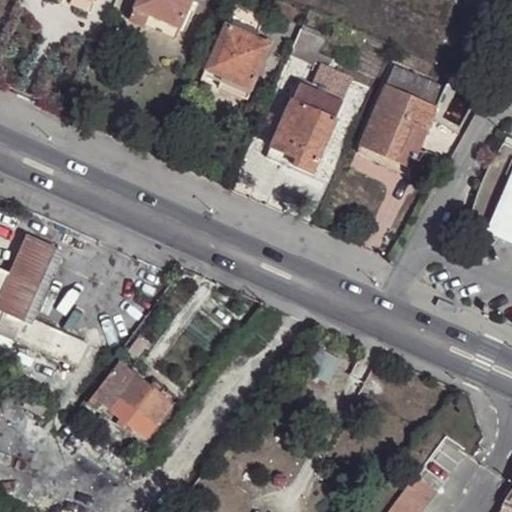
[(137,0),(133,11),(179,33),(192,2),(196,4),(198,0),(137,0)]
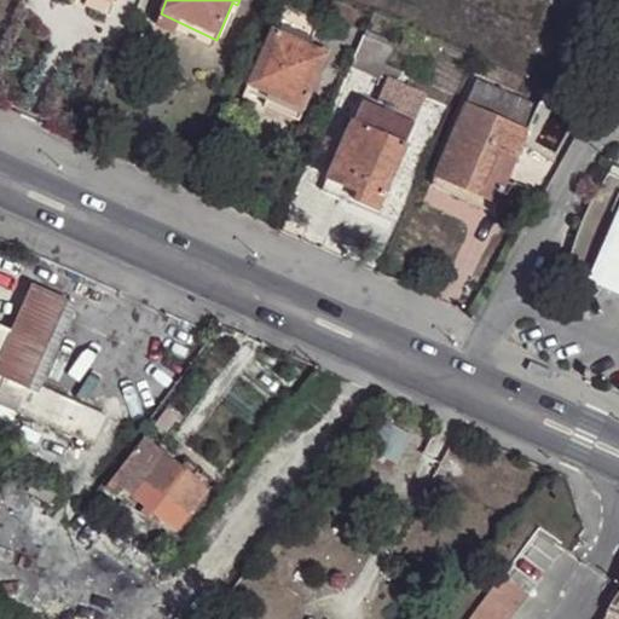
[(282,3),(271,27),(310,42),(320,19),(282,3)]
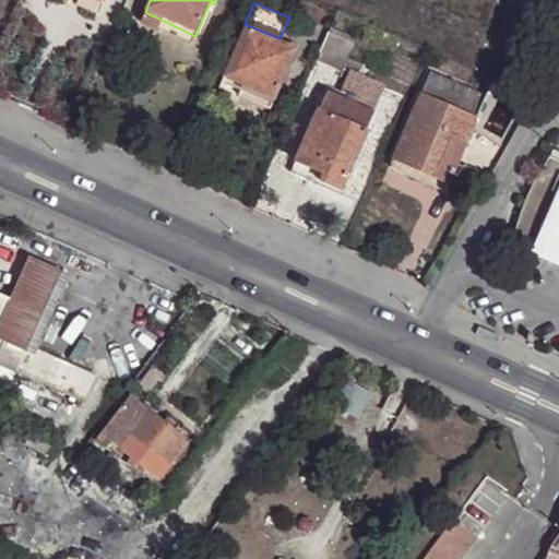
[(280,38),(245,24),(223,74),(244,83),(273,97),(296,46),(280,38)]
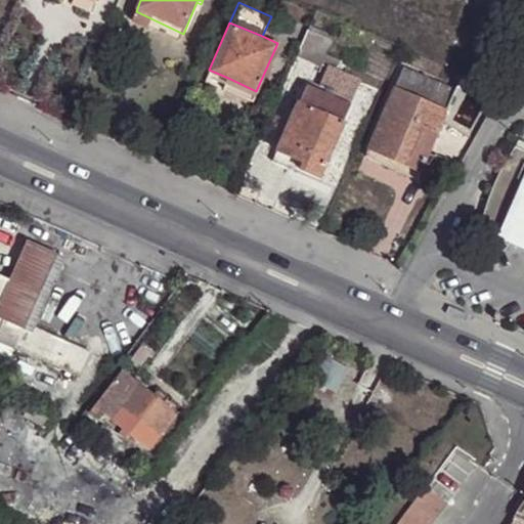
[(335,41),(329,38),(309,30),(298,57),(321,68),(335,41)]
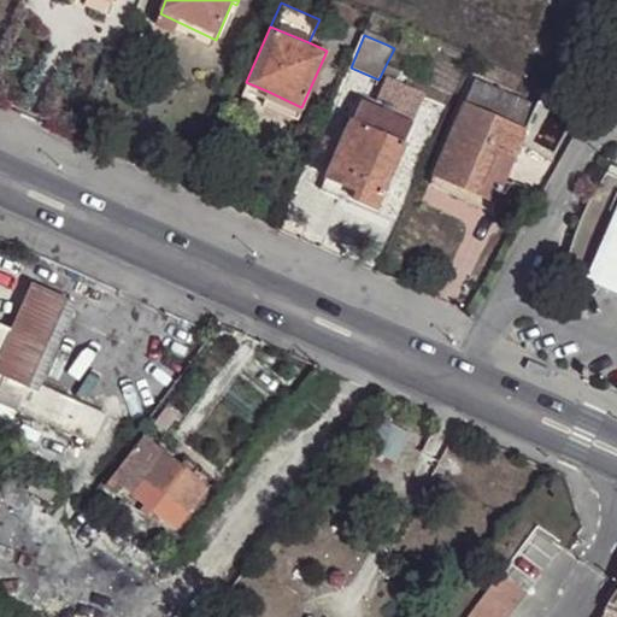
[(475,75),(465,99),(526,127),(536,103),(475,75)]
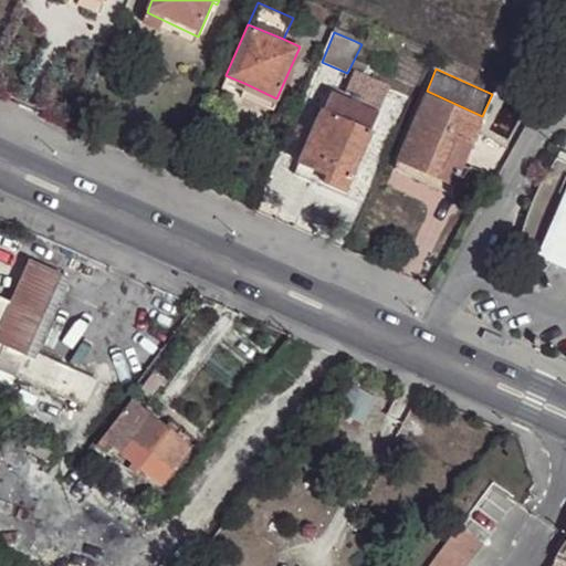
[(350,75),(342,95),(377,112),(388,90),(350,75)]
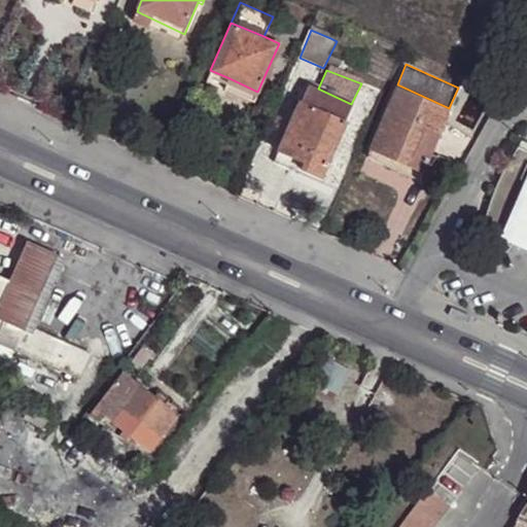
[(257,92),(230,78),(227,83),(224,88),(253,100),(257,92)]
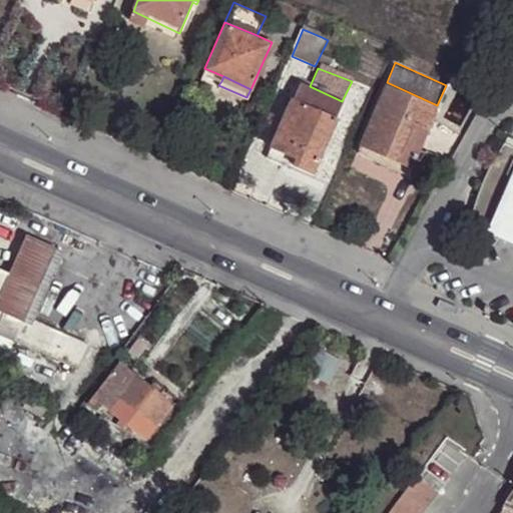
[(292,96),(270,144),(297,155),(294,162),(313,171),(338,116),(335,115),(342,101),(310,86),(301,81),(294,96),(292,96)]
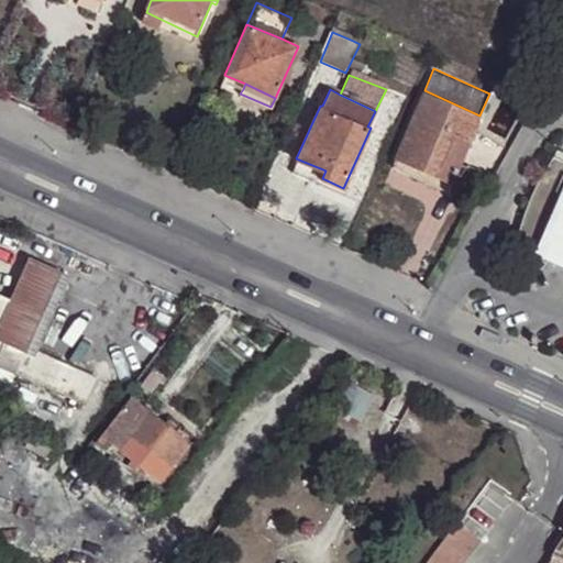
[(479,116),(424,90),(395,154),(434,173),(456,124),(472,131),(479,116)]
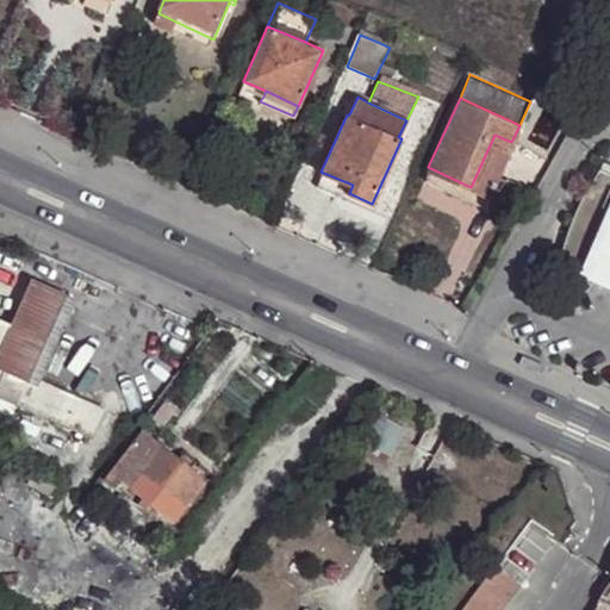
[(495,135),(471,187),(487,194),(511,142),(495,135)]
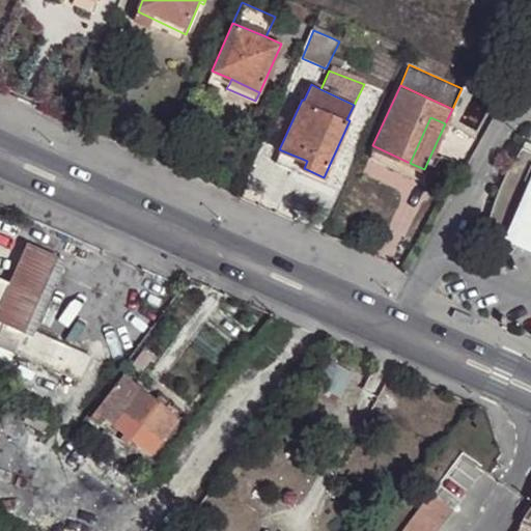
[(307,161),(279,149),(275,158),(304,168),(307,161)]
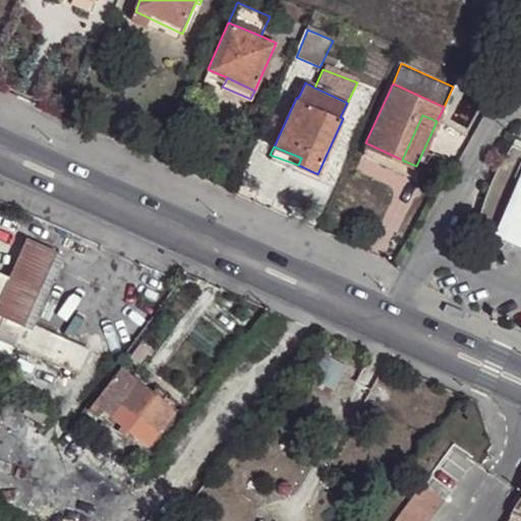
[(514,241),(520,244),(520,153),(510,149),(501,164),(490,185),(476,224),(514,241)]
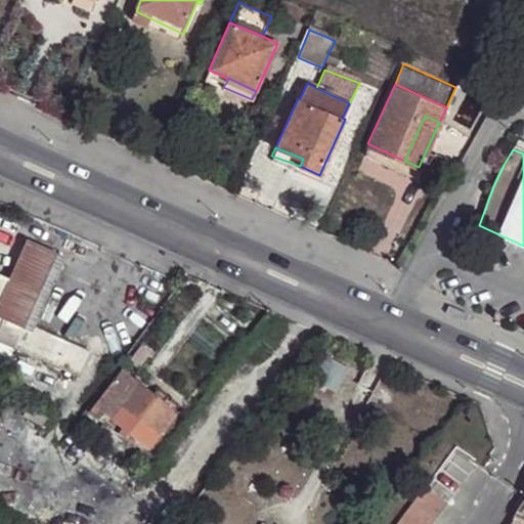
[(18,286),(3,317),(30,331),(63,259),(31,244),(12,282),(18,286)]
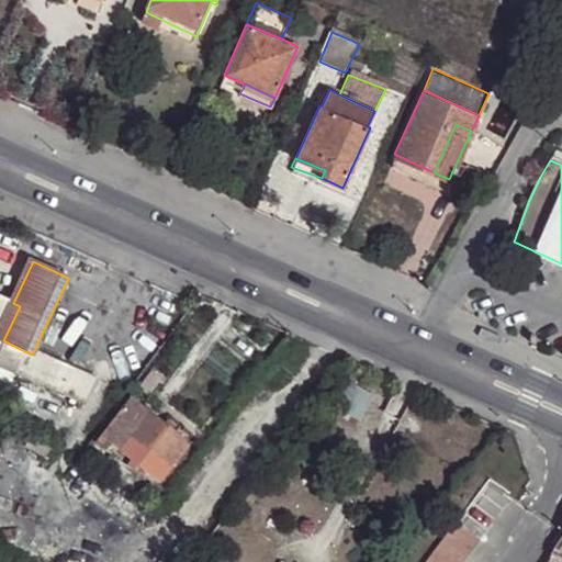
[(0,369),(82,407),(93,384),(65,370),(41,359),(32,355),(3,340),(20,306),(13,303),(0,296),(0,369)]
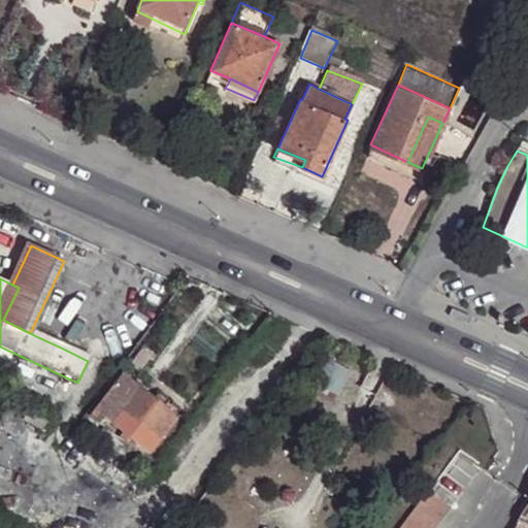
[(176,418),(123,377),(91,419),(98,425),(105,418),(112,423),(124,432),(120,437),(126,442),(130,438),(149,452),(176,418)]
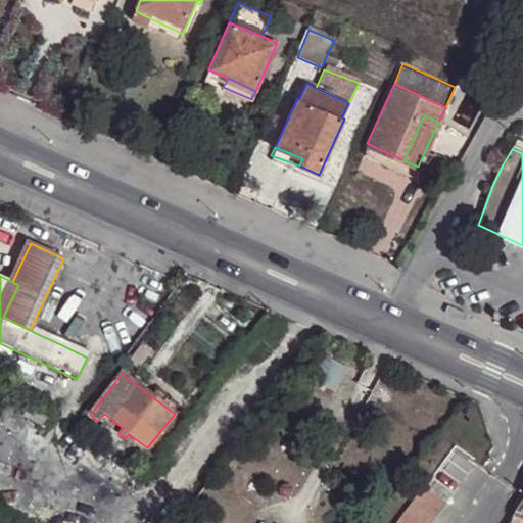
[(100,430),(93,437),(111,447),(115,440),(100,430)]
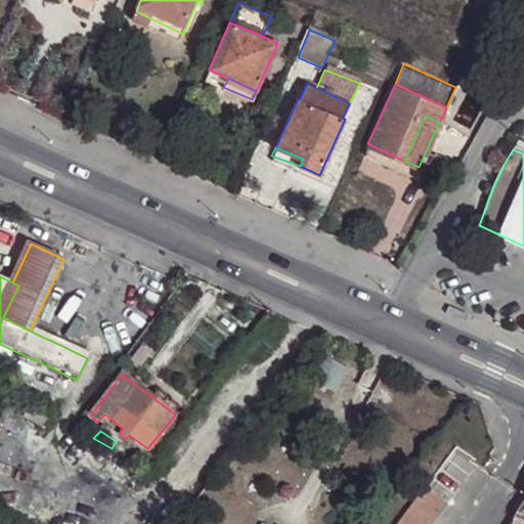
[(112,448),(120,451),(123,444),(116,441),(112,448)]
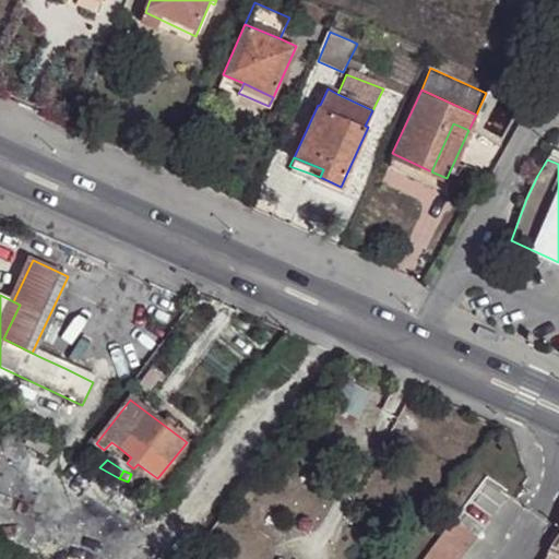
[(424,558),(462,558),(478,537),(454,520),(424,558)]
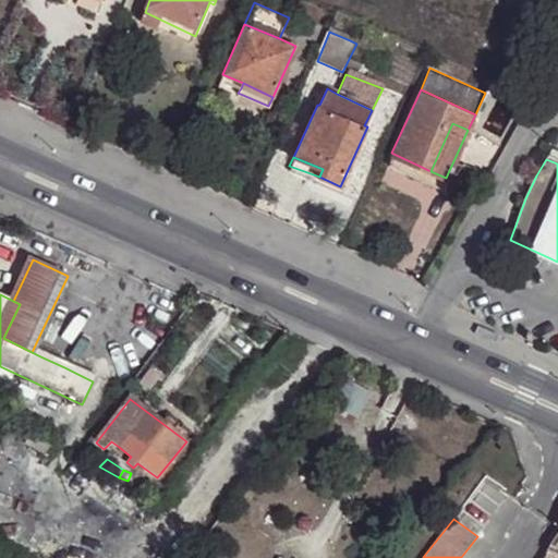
[(557,532),(545,550),(557,557),(557,532)]
